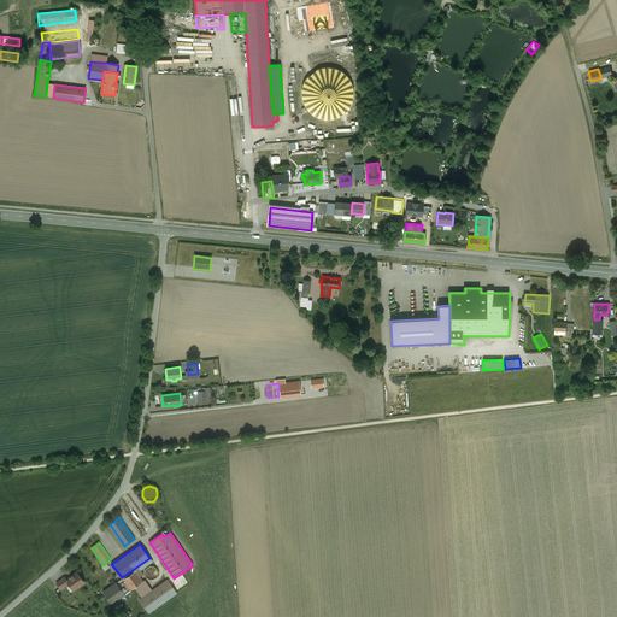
[(150,558),(134,569),(140,577),(144,575),(140,570),(152,562),(150,558)]
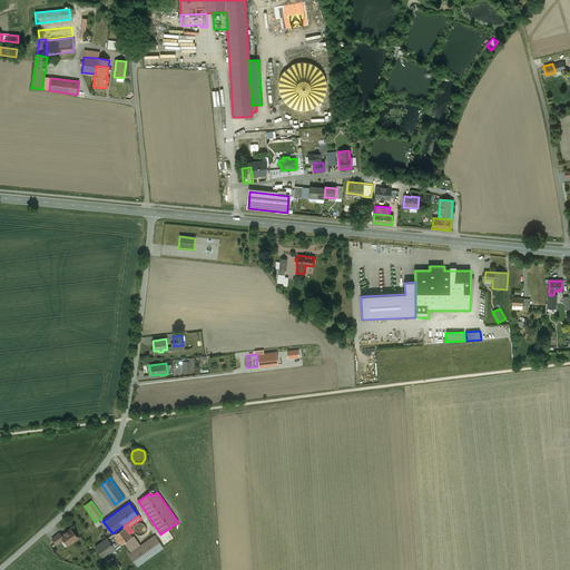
[(143,524),(141,523),(140,523),(139,523),(138,523),(137,523),(136,524),(135,526),(135,527),(134,528),(134,529),(134,530),(135,531),(135,532),(136,533),(137,534),(138,536),(140,536),(141,534),(143,534),(144,533),(145,533),(145,532),(146,531),(146,530),(146,529),(146,528),(146,527),(145,527),(145,526),(144,524),(143,524)]
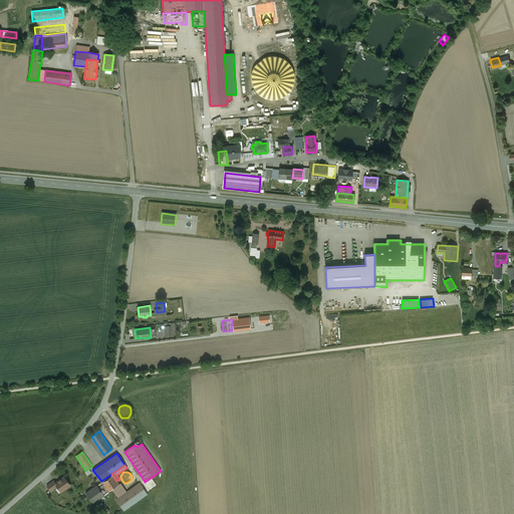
[(116,481),(111,474),(101,481),(103,484),(108,492),(118,484),(116,481)]
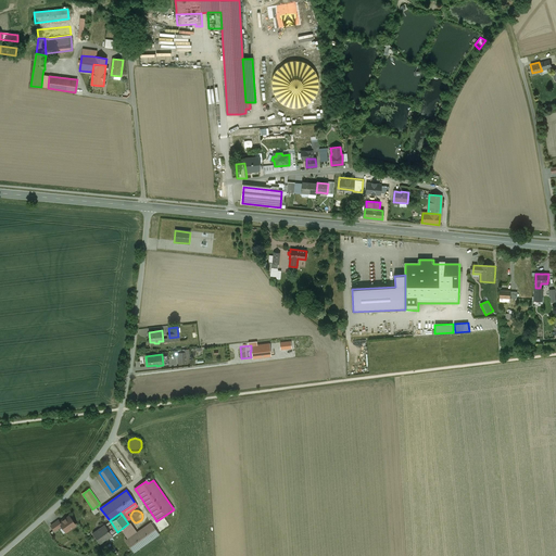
[(76,525),(70,516),(60,522),(62,526),(66,532),(76,525)]
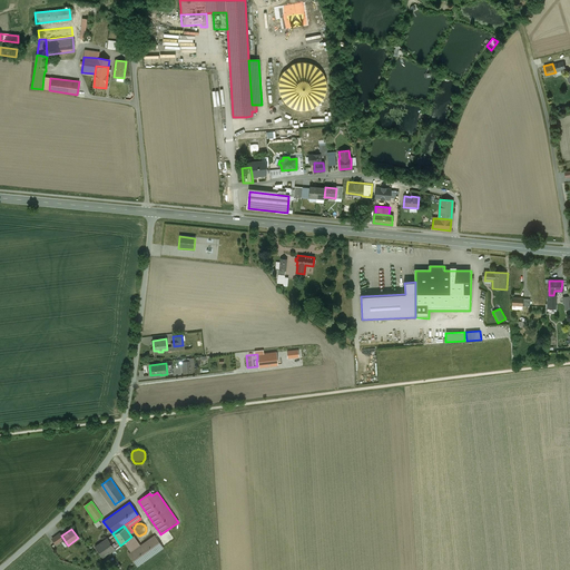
[(59,533),(52,539),(56,544),(64,539),(61,536),(59,533)]
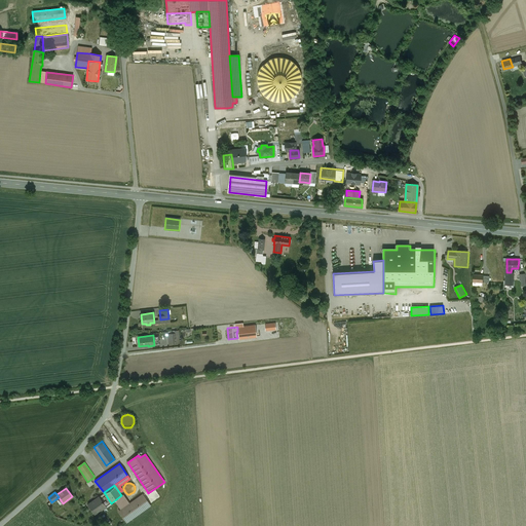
[(143,494),(119,512),(126,522),(150,505),(144,496),(143,494)]
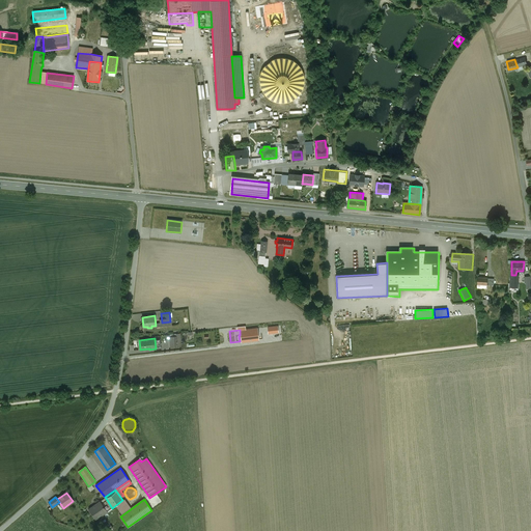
[(107,500),(102,504),(106,509),(110,506),(112,508),(107,500)]
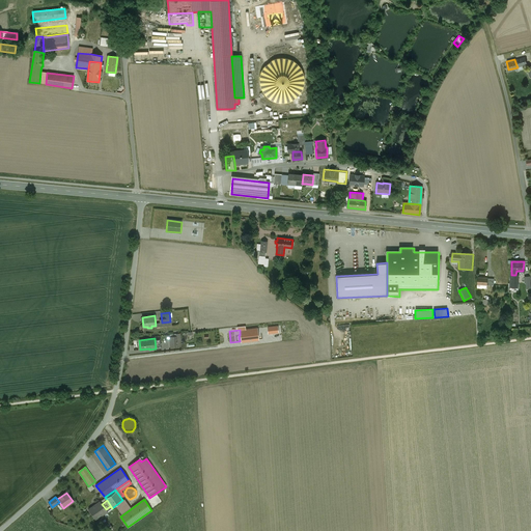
[(102,504),(100,502),(88,509),(95,520),(107,511),(106,509),(102,504)]
